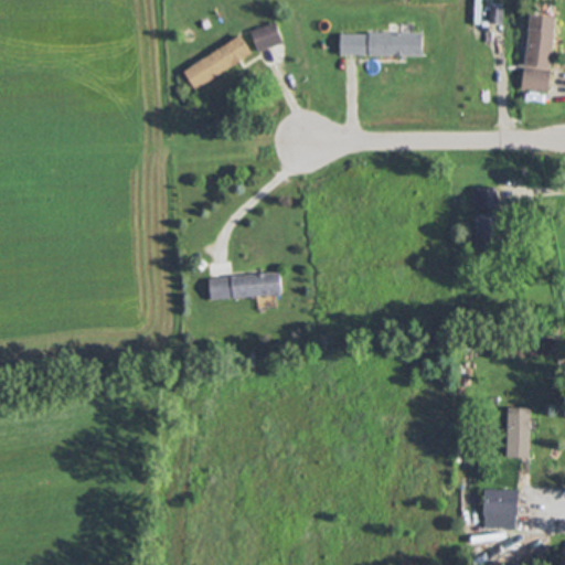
[(503,6),(501,23),(489,22),(490,4),(503,6)]
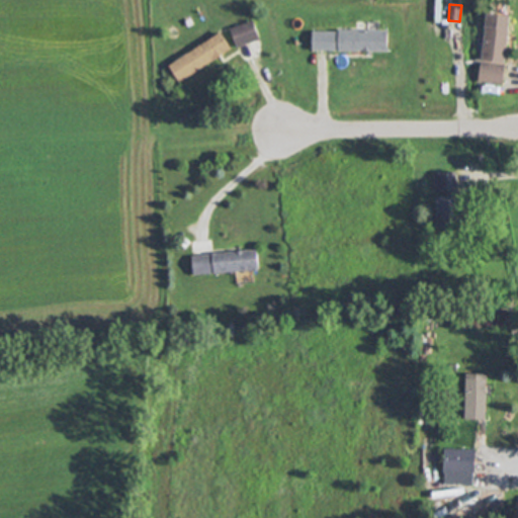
[(510,13),(508,27),(485,23),(487,10),(510,13)]
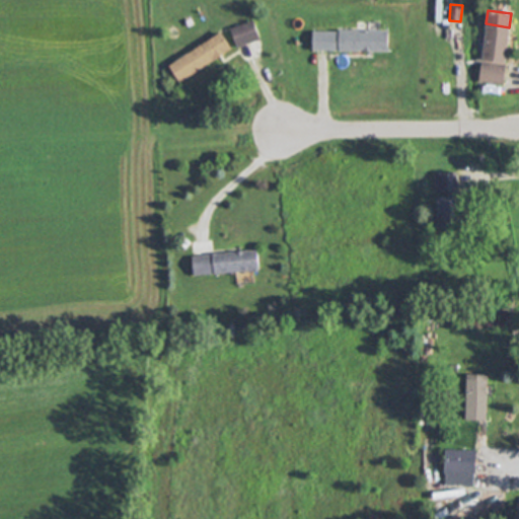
[(260,39),(237,47),(231,27),(253,20),(260,39)]
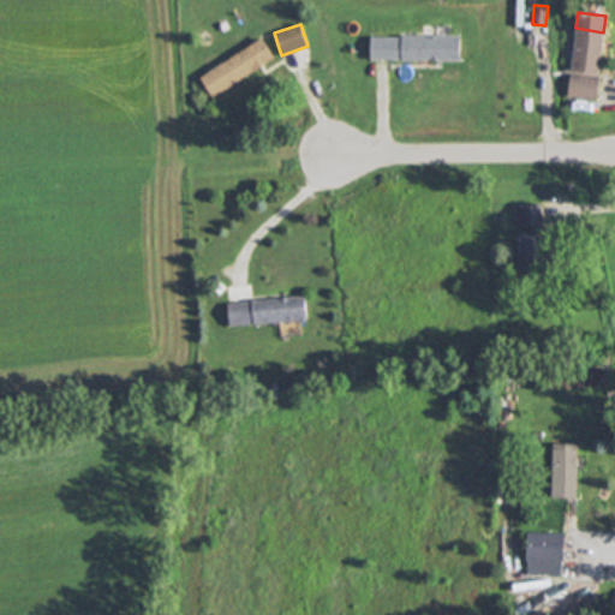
[(603,35),(598,73),(571,70),(575,31),(603,35)]
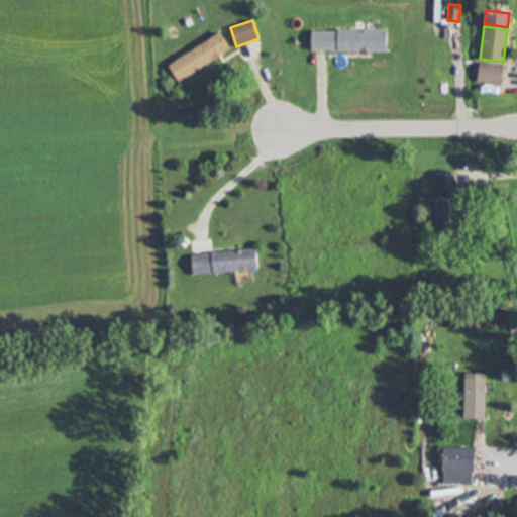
[(387,30),(387,50),(311,49),(312,31),(337,31),(337,29),(387,30)]
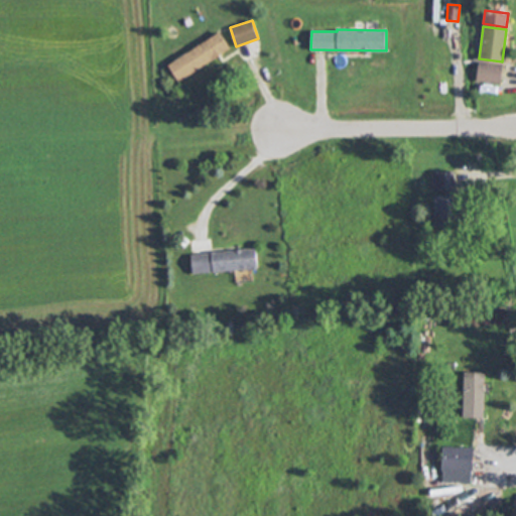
[(231,47),(179,81),(168,65),(220,30),(231,47)]
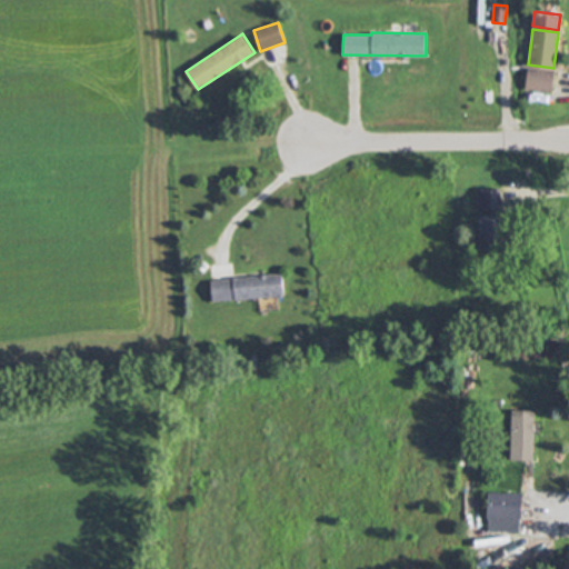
[(555,70),(551,91),(525,88),(528,66),(555,70)]
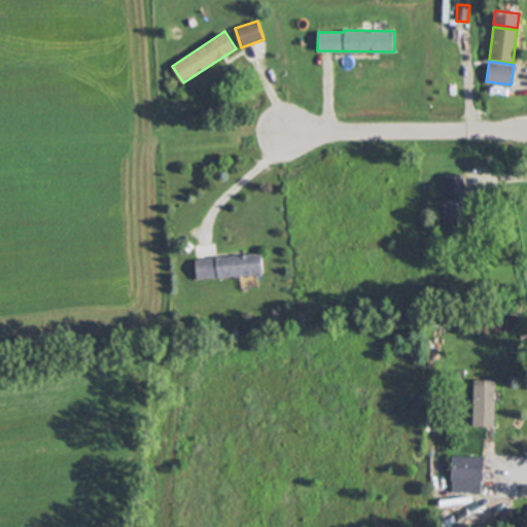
[(464,174),(464,192),(449,194),(449,192),(442,192),(442,176),(448,176),(448,174),(464,174)]
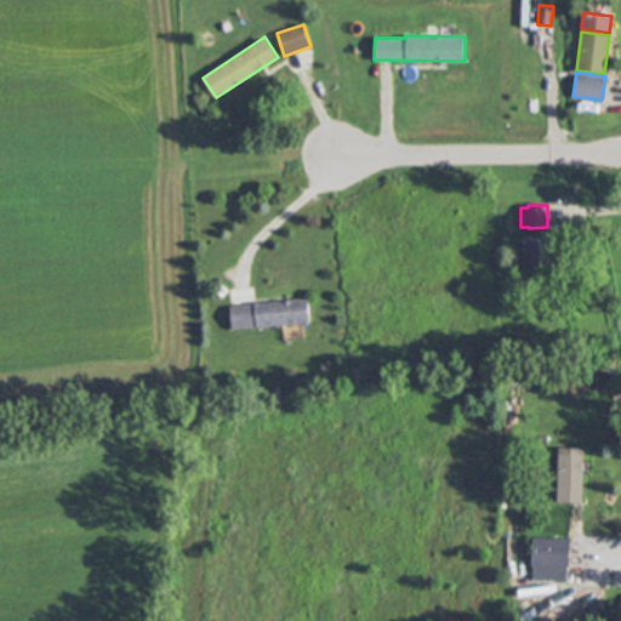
[(554,269),(525,271),(523,234),(552,233),(554,269)]
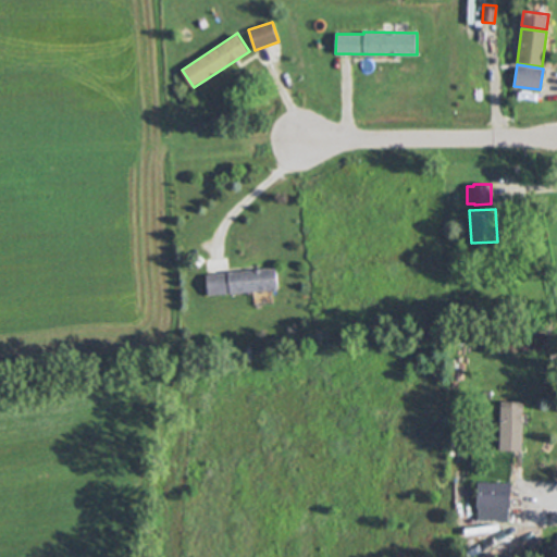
[(205,259),(199,265),(193,260),(198,255),(205,259)]
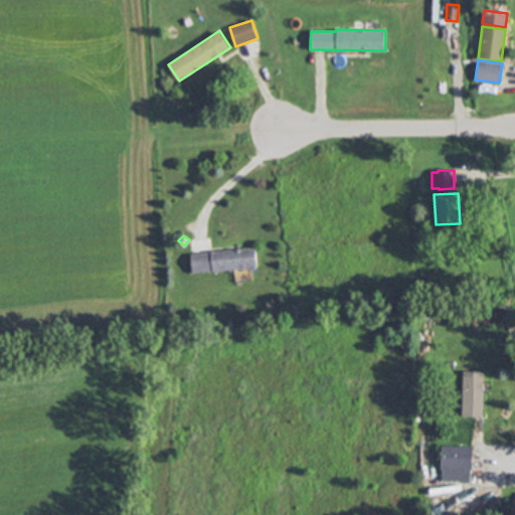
[(258,267),(193,273),(191,253),(211,252),(211,250),(255,247),(258,267)]
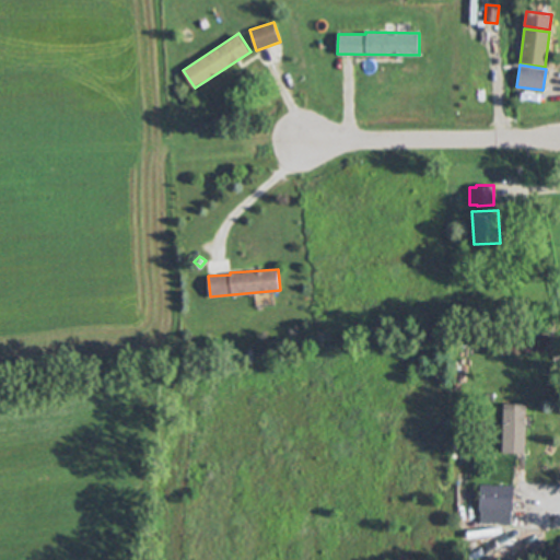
[(526,404),(524,453),(502,452),(503,403),(526,404)]
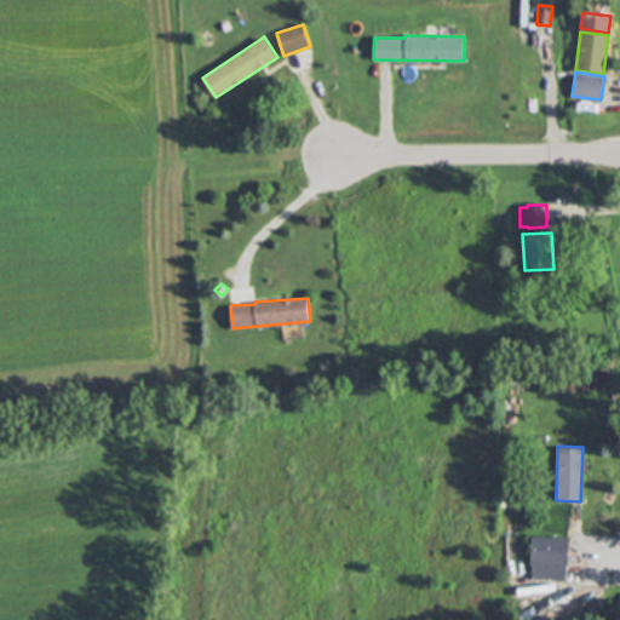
[(569,538),(568,564),(567,564),(566,580),(532,579),(532,563),(530,563),(533,535),(569,538)]
